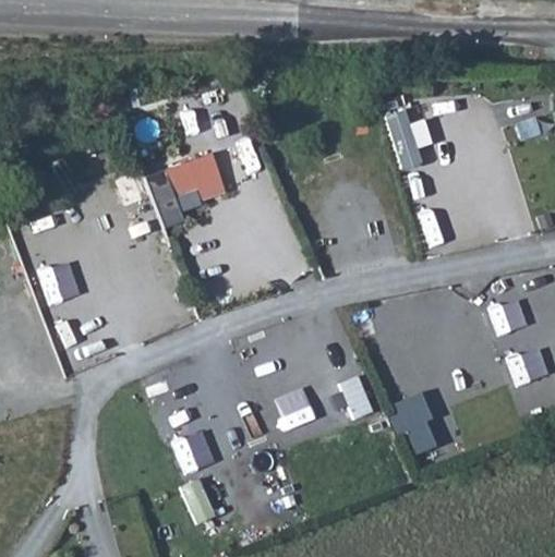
[(385,113),(402,169),(421,162),(417,148),(409,123),(403,108),(385,113)]
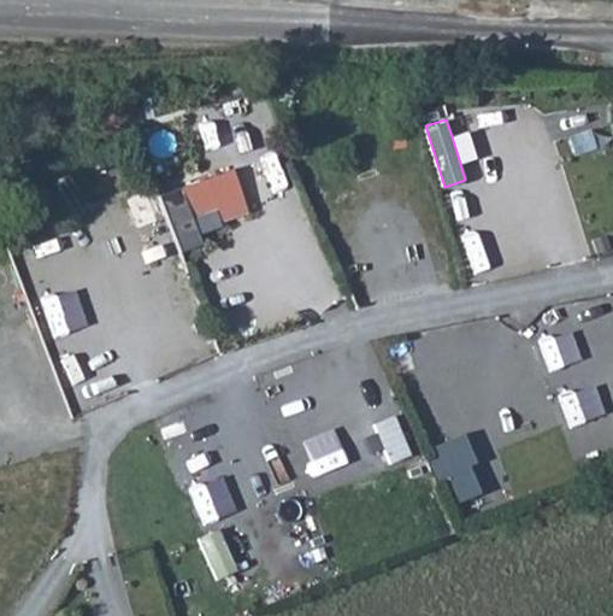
[(590,128),(569,135),(576,154),(597,147),(590,128)]
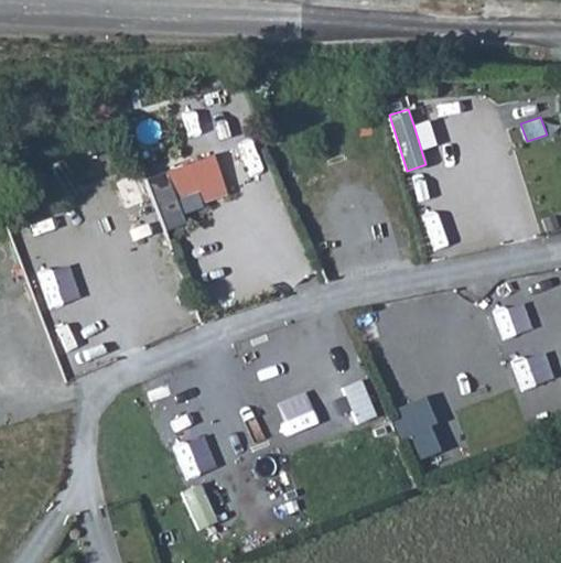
[(428,120),(413,125),(421,150),(435,145),(428,120)]
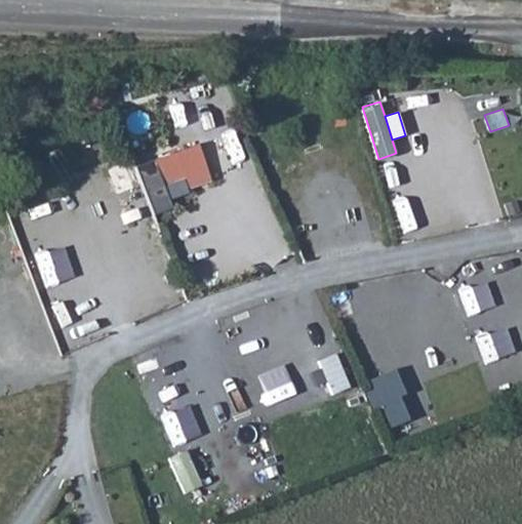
[(197,142),(154,158),(163,182),(186,173),(190,186),(210,178),(197,142)]
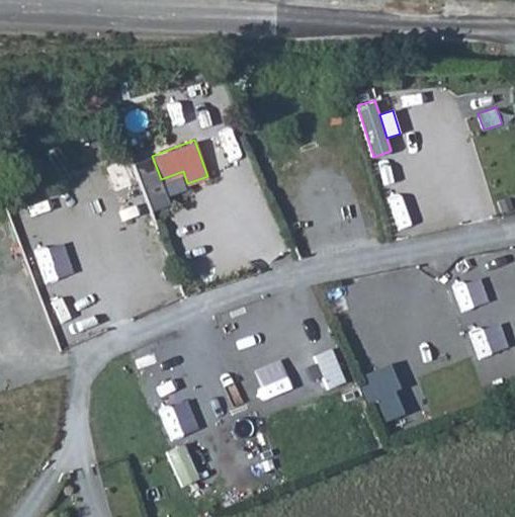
[(161,179),(152,156),(136,161),(153,209),(170,203),(161,179)]
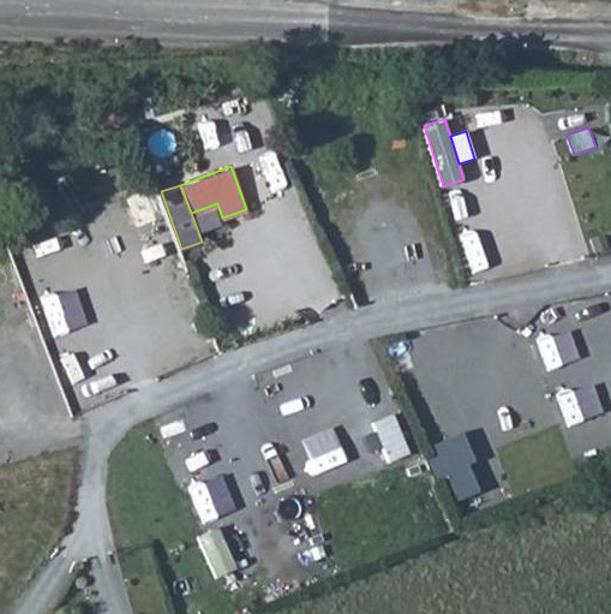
[(544,333),(553,358),(581,349),(571,323),(544,333)]
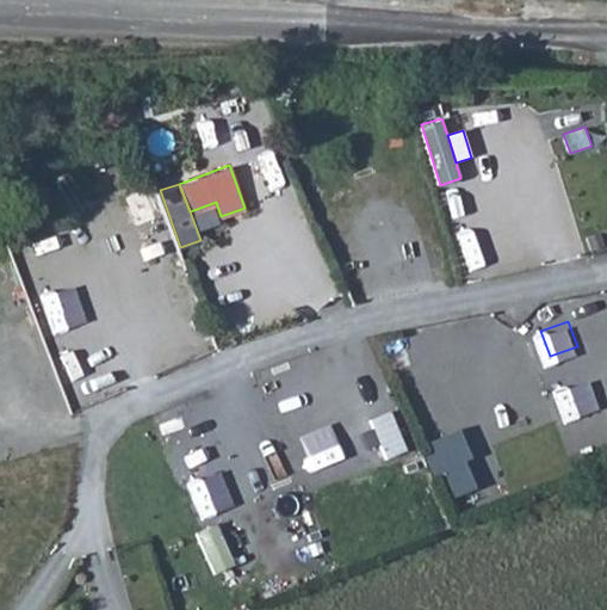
[(381,443),(388,458),(408,450),(390,410),(371,418),(375,427),(363,432),(370,448),(381,443)]
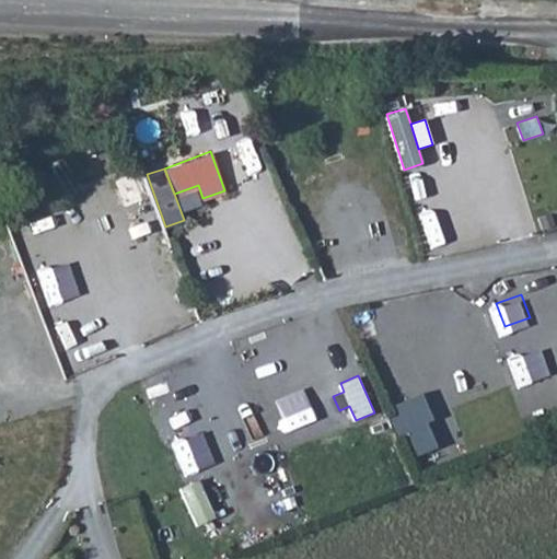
[(317,392),(289,404),(301,435),(331,422),(317,392)]
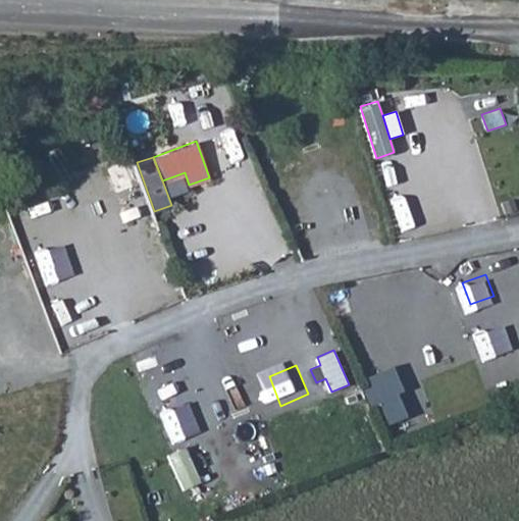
[(372,405),(379,402),(390,424),(407,416),(398,394),(402,392),(393,368),(369,377),(373,386),(365,389),(372,405)]
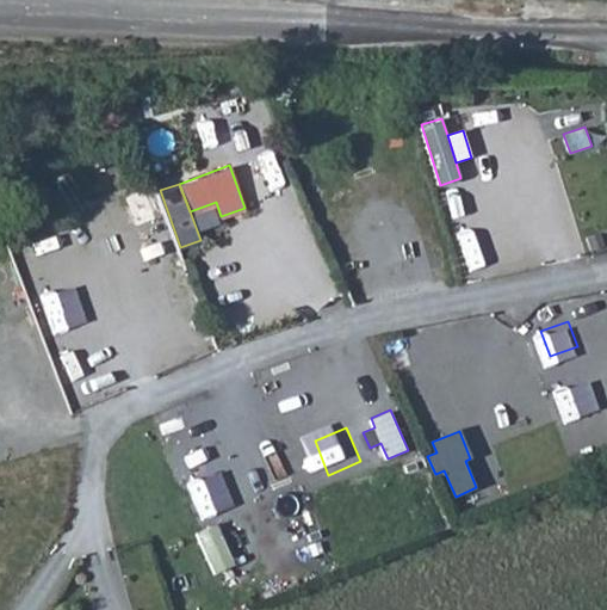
[(197,533),(216,573),(235,564),(217,524),(197,533)]
